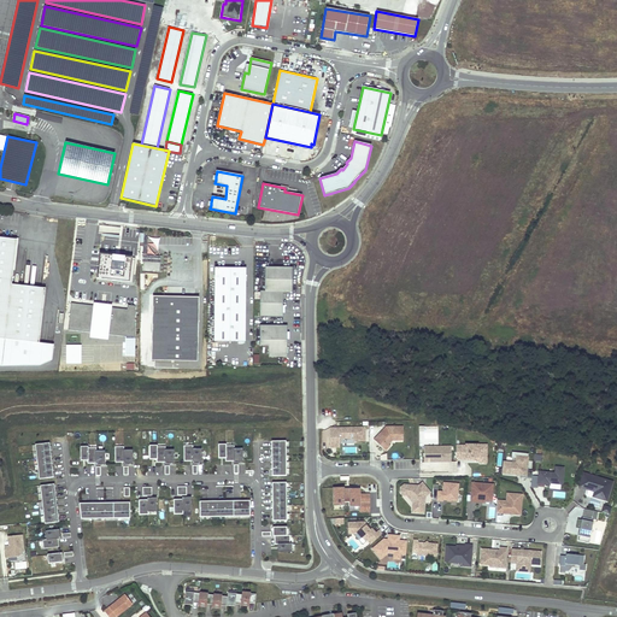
[(11,286),(16,244),(11,242),(11,240),(0,238),(0,365),(40,365),(52,360),(53,345),(39,344),(45,289),(11,286)]
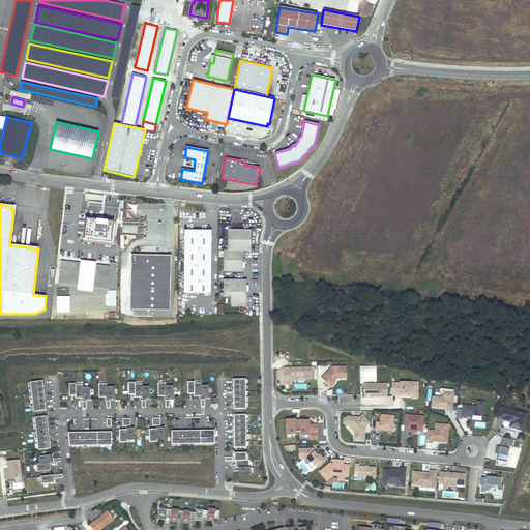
[(123,218),(136,219),(136,204),(126,204),(125,210),(123,210),(123,218)]
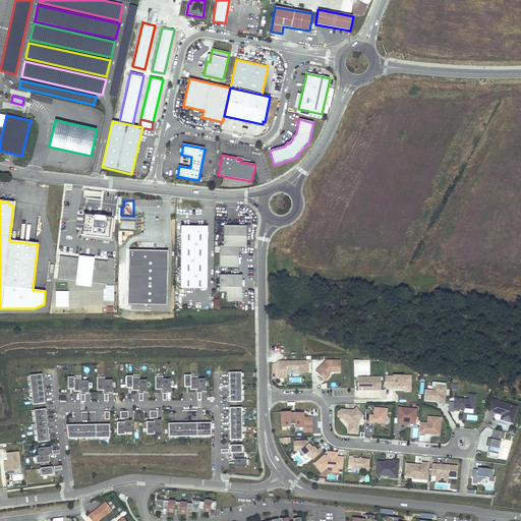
[(111,239),(113,218),(84,215),(82,236),(111,239)]
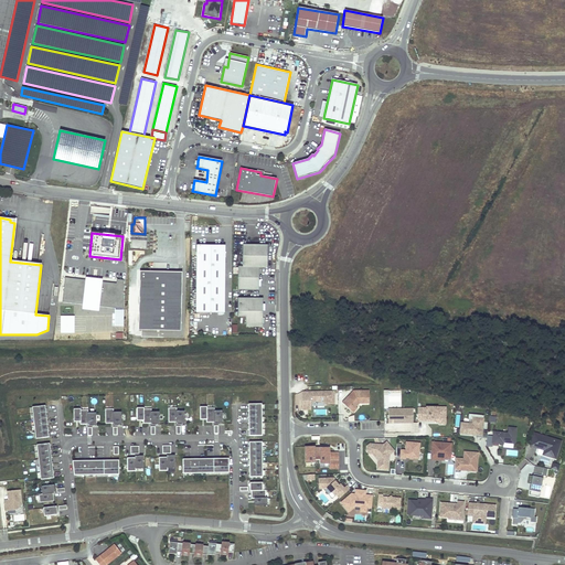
[(130,233),(129,248),(147,249),(148,234),(130,233)]
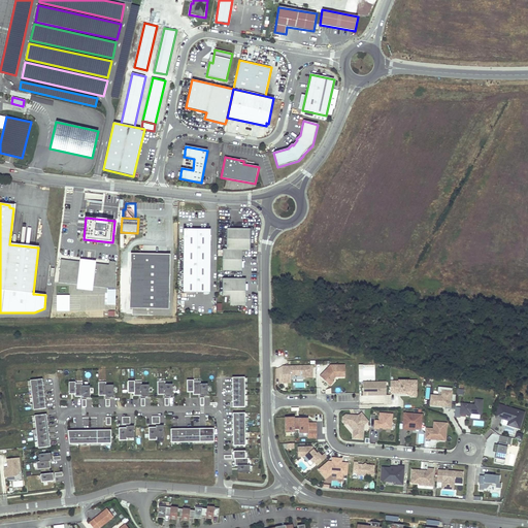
[(209,293),(210,230),(184,229),(184,239),(184,279),(178,279),(177,292),(209,293)]
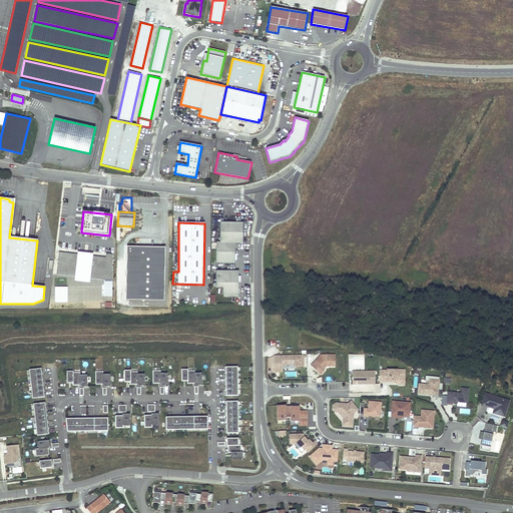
[(235,264),(235,243),(242,243),(242,223),(220,223),(220,243),(216,243),(216,264),(235,264)]
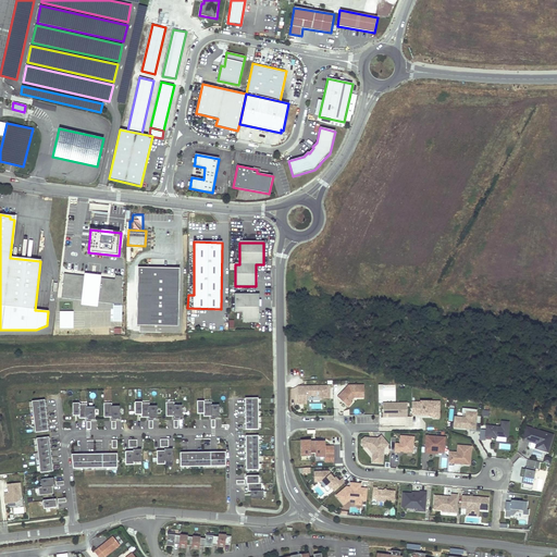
[(175,325),(176,270),(153,270),(140,269),(139,324),(175,325)]
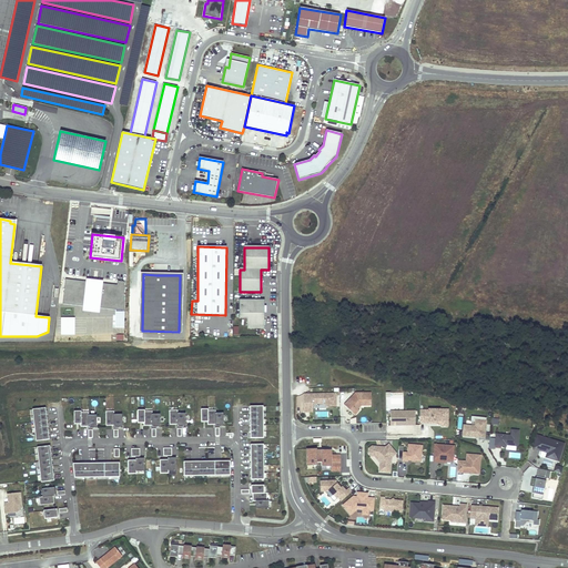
[(85,282),(66,280),(63,304),(82,306),(82,312),(99,313),(100,308),(123,311),(124,282),(118,281),(117,285),(102,284),(102,282),(95,281),(85,280),(85,282)]
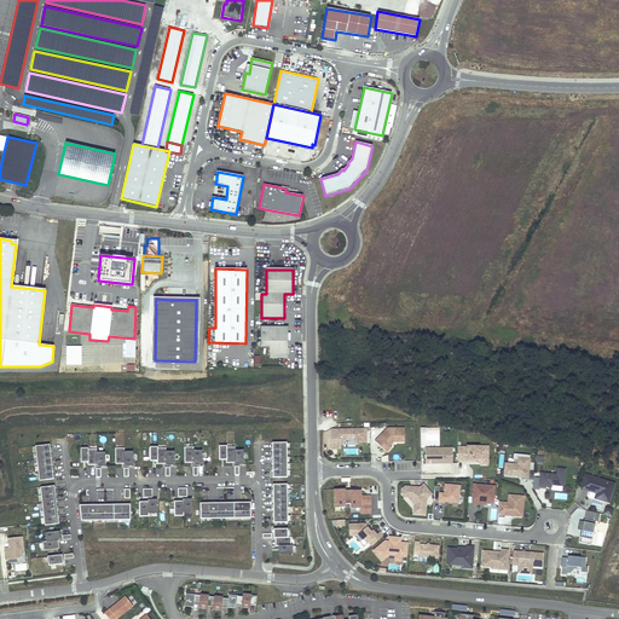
[(288,357),(288,328),(261,328),(260,347),(270,347),(270,357),(288,357)]
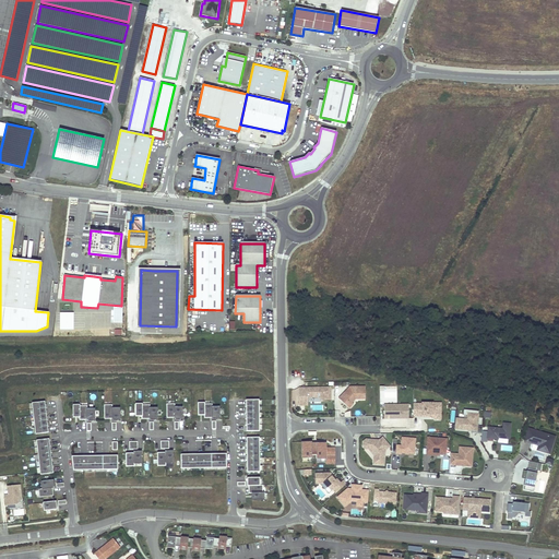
[(73,313),(60,313),(60,330),(73,330),(73,313)]
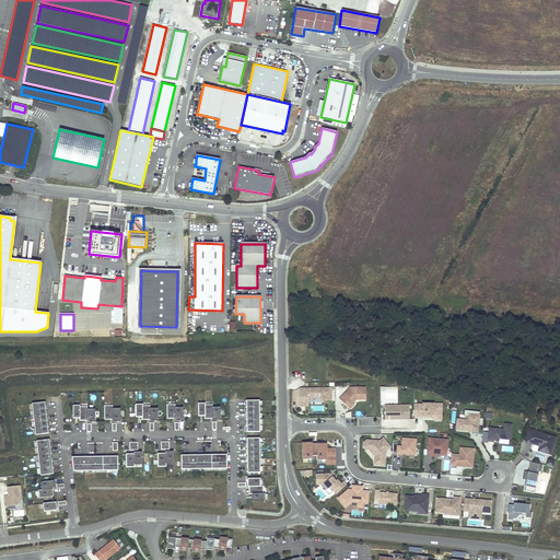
[(366,386),(352,386),(341,399),(352,408),(360,398),(366,398),(366,386)]
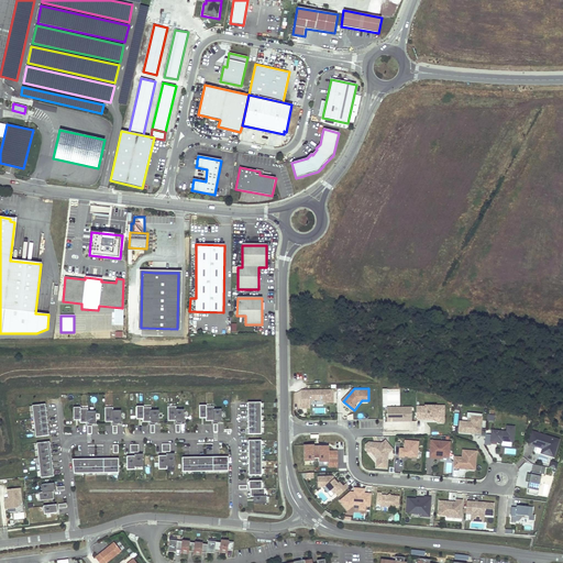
[(333,404),(332,390),(309,390),(310,400),(323,400),(323,404),(333,404)]
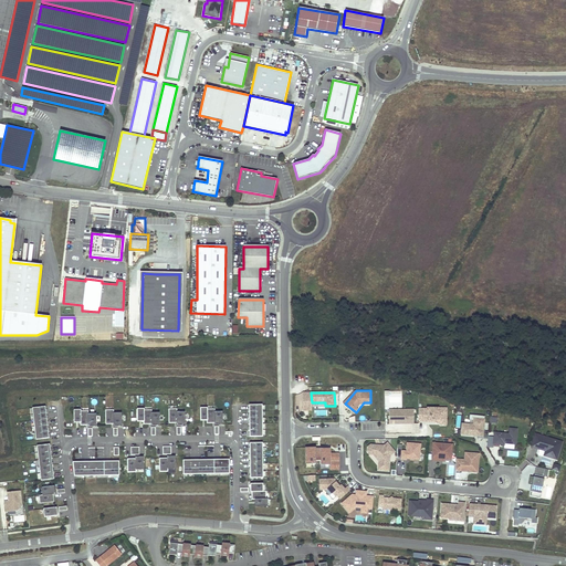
[(249,405),(249,437),(262,437),(262,430),(262,423),(262,418),(262,411),(262,405),(249,405)]
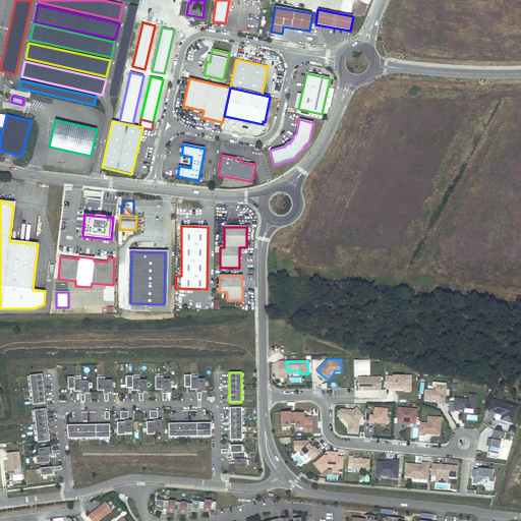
[(45,403),(42,374),(30,375),(31,382),(32,388),(32,393),(33,399),(34,404),(45,403)]
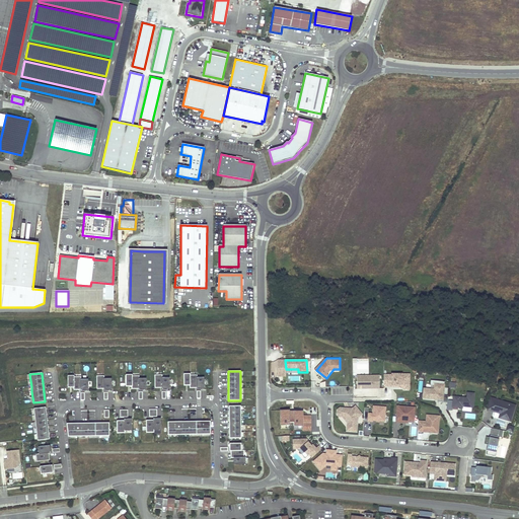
[(204,389),(204,377),(197,377),(197,375),(190,375),(190,374),(183,374),(183,385),(190,385),(190,388),(197,388),(197,389),(204,389)]
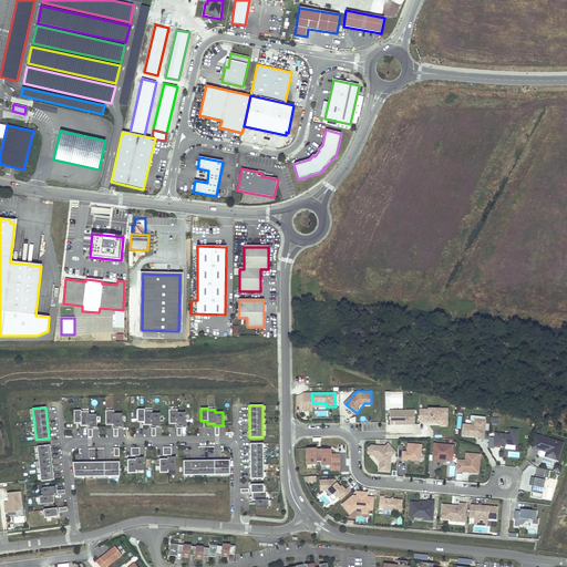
[(447,425),(447,412),(439,412),(439,409),(428,409),(428,410),(420,410),(419,422),(428,422),(428,421),(433,421),(433,423),(439,423),(441,425),(447,425)]
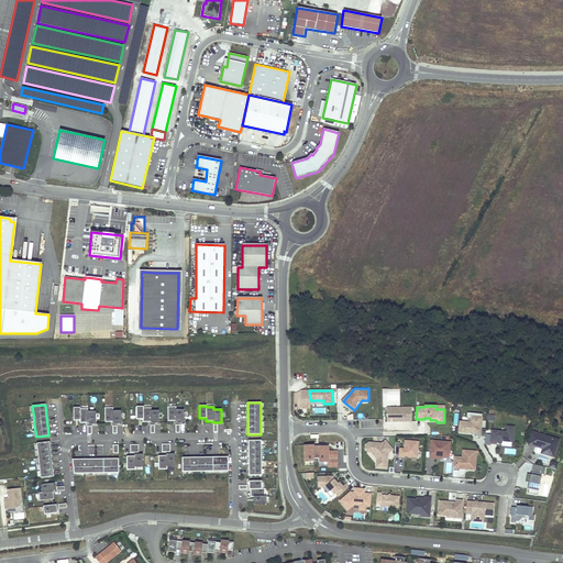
[(158,423),(158,410),(151,410),(151,408),(143,408),(143,407),(136,407),(136,419),(143,419),(143,422),(151,421),(151,423),(158,423)]
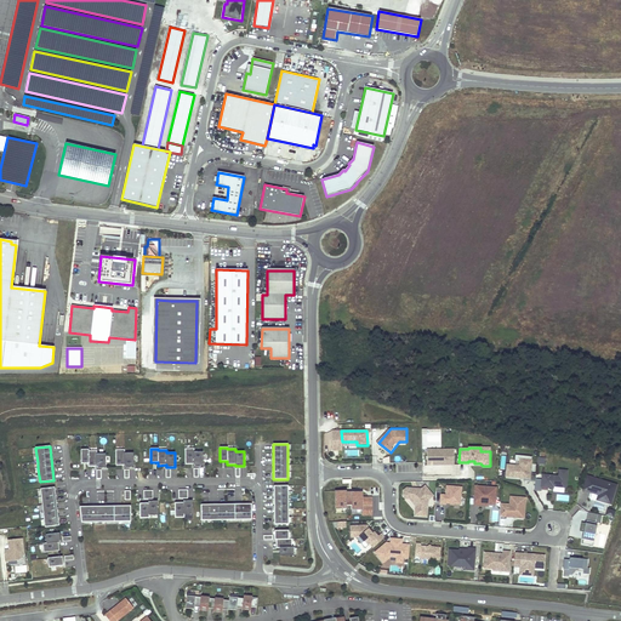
[(203,466),(203,453),(194,453),(194,449),(186,449),(186,463),(193,463),(193,466),(203,466)]
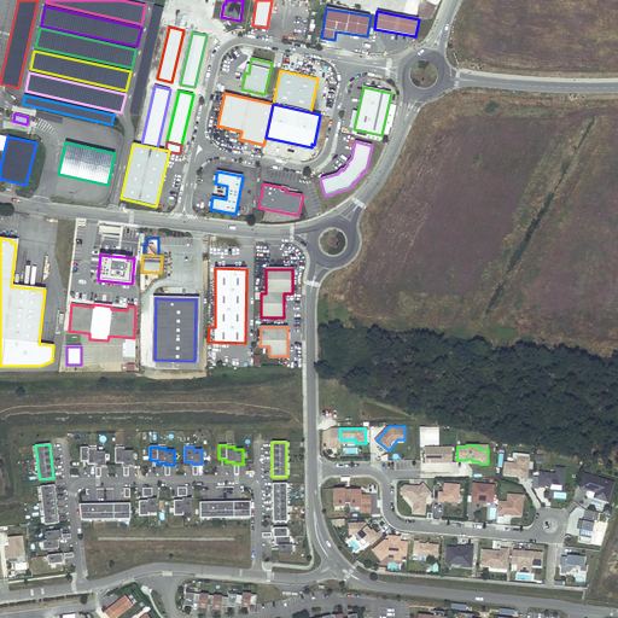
[(452,462),(452,447),(430,448),(430,454),(425,454),(425,464),(430,464),(430,461),(438,461),(438,462),(452,462)]
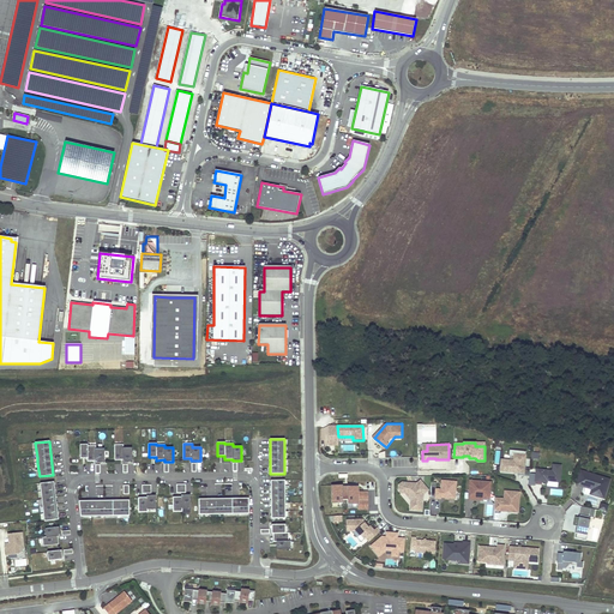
[(104,463),(104,449),(96,449),(96,446),(88,446),(88,445),(80,445),(80,458),(88,458),(88,461),(95,461),(95,463),(104,463)]
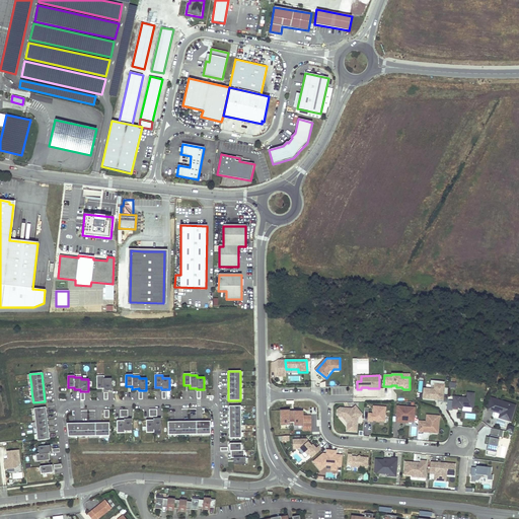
[(112,390),(112,378),(104,378),(103,376),(96,376),(96,388),(103,388),(103,390),(112,390)]
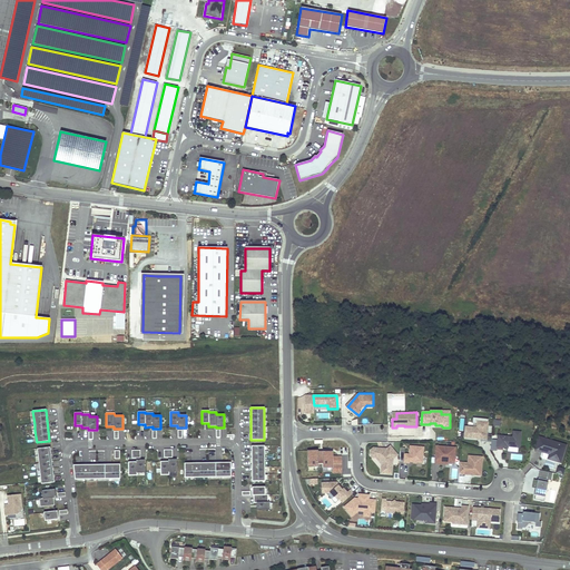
[(488,422),(488,420),(473,419),(472,423),(477,423),(477,428),(465,426),(464,438),(481,440),(481,442),(487,442),(488,422)]
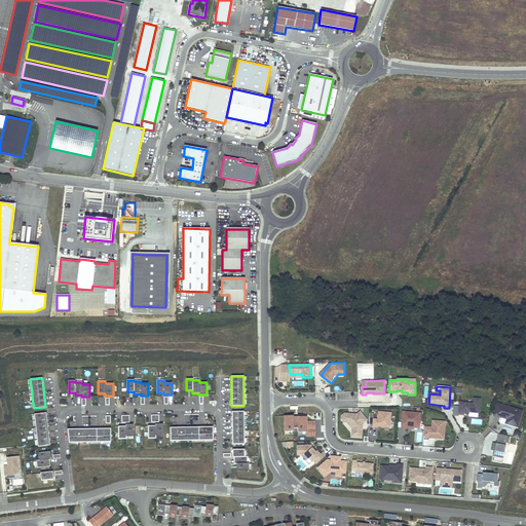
[(453,406),(452,415),(458,416),(458,413),(468,414),(468,412),(479,413),(481,399),(474,398),(473,403),(459,402),(459,406),(453,406)]
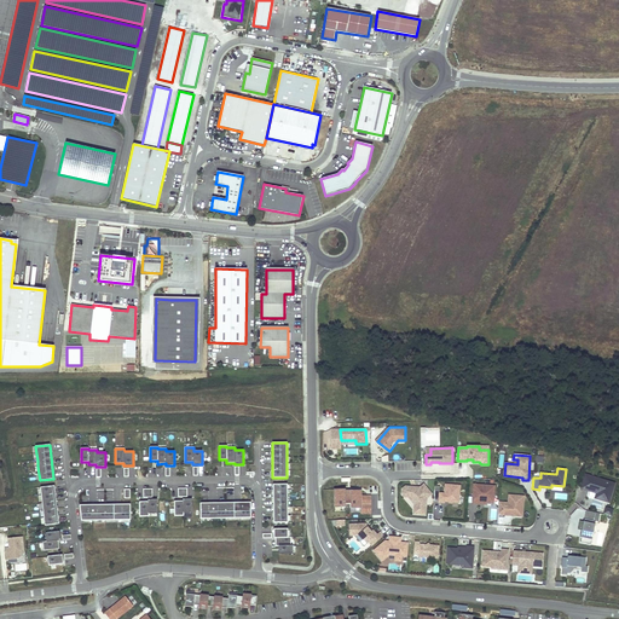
[(608,503),(614,484),(585,475),(582,489),(590,491),(591,487),(601,491),(599,499),(608,503)]
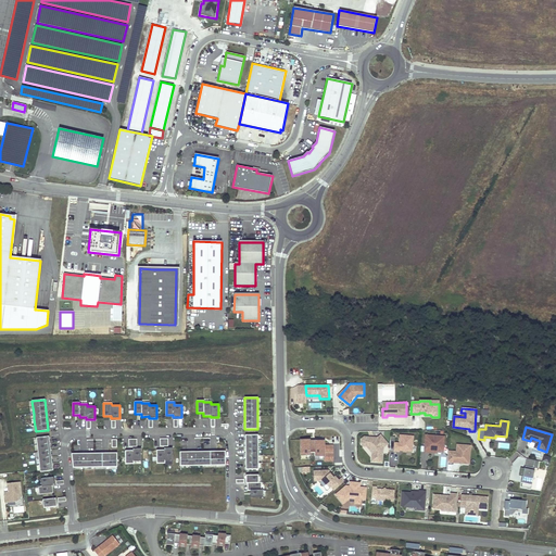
[(257,434),(244,436),(245,469),(258,469),(257,462),(257,455),(257,449),(257,442),(257,434)]
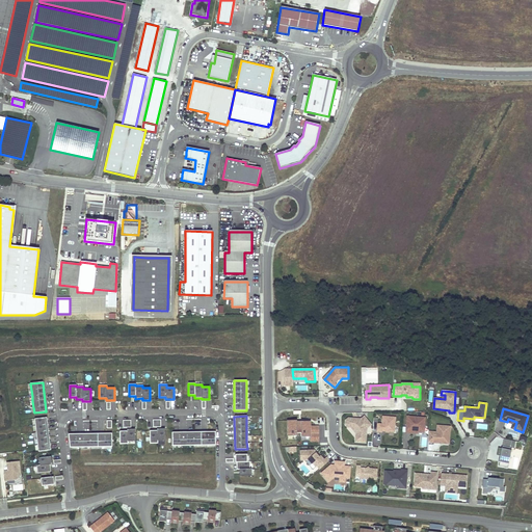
[(394,432),(396,418),(382,416),(381,424),(377,423),(376,432),(381,432),(381,431),(394,432)]
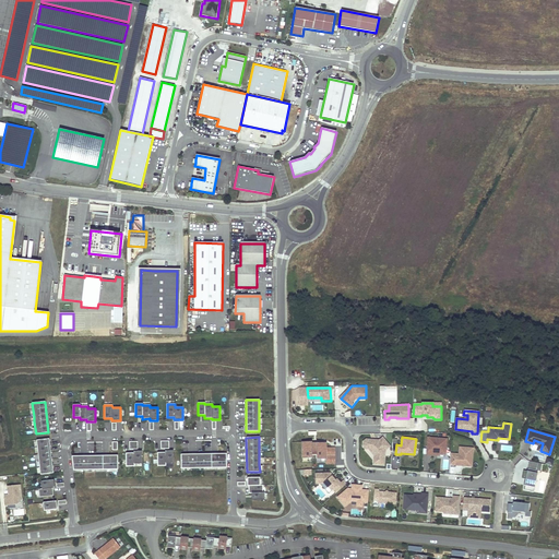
[(382,453),(385,450),(388,448),(389,444),(382,438),(378,441),(377,442),(372,442),(372,440),(366,440),(364,442),(364,447),(365,449),(369,449),(375,455),(373,464),(384,465),(384,456),(382,456),(382,453)]
